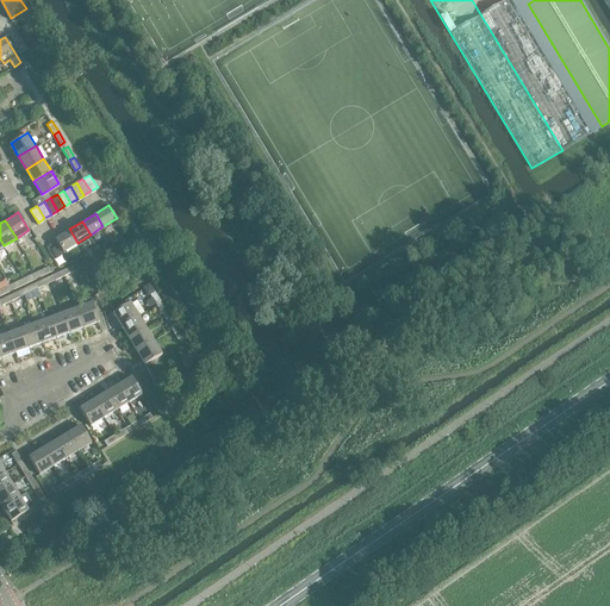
[(56,237),(64,250),(78,243),(69,229),(56,237)]
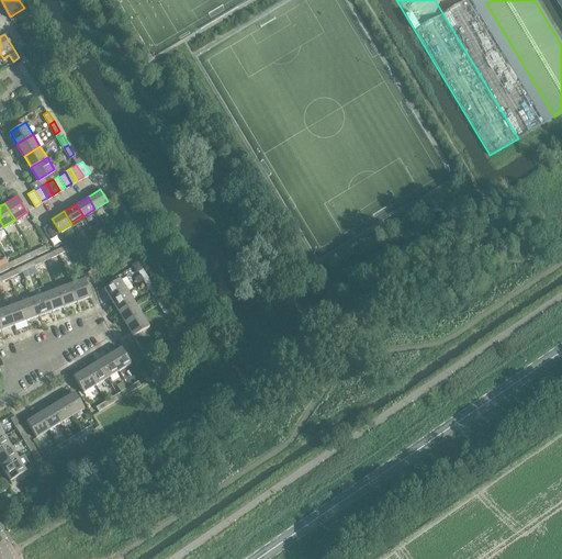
[(102,220),(94,224),(99,232),(107,227),(102,220)]
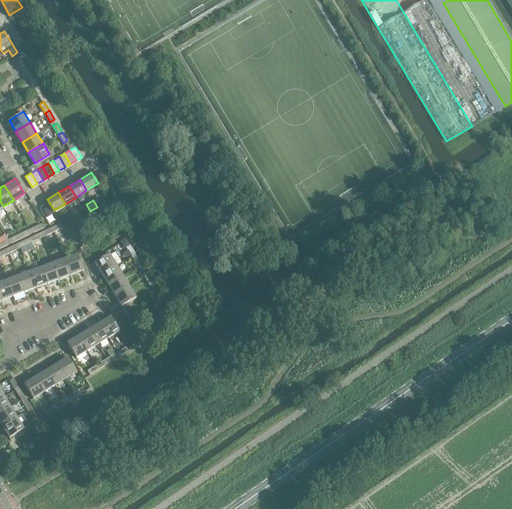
[(48,205),(42,208),(47,216),(53,212),(48,205)]
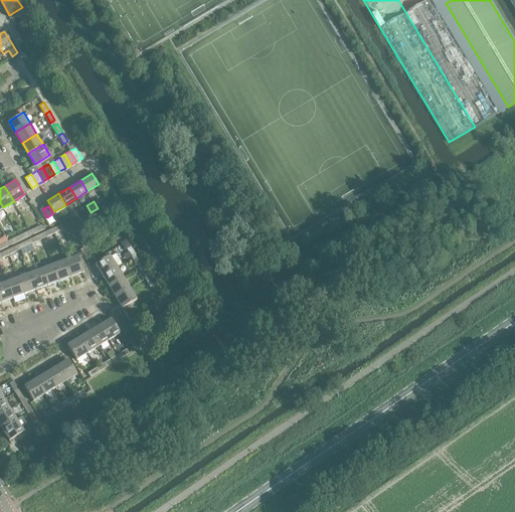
[(32,227),(34,231),(43,227),(41,222),(32,227)]
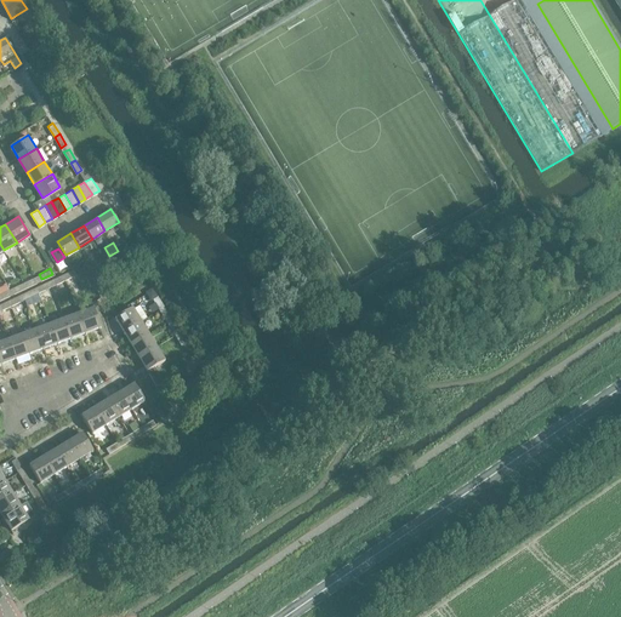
[(77,273),(75,270),(74,268),(62,273),(66,279),(77,273)]
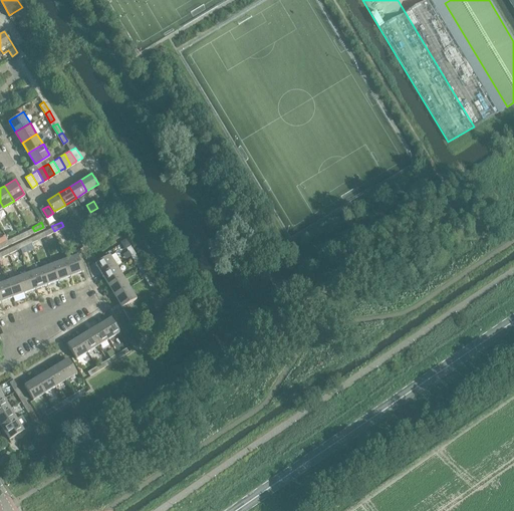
[(54,231),(51,226),(42,231),(44,235),(54,231)]
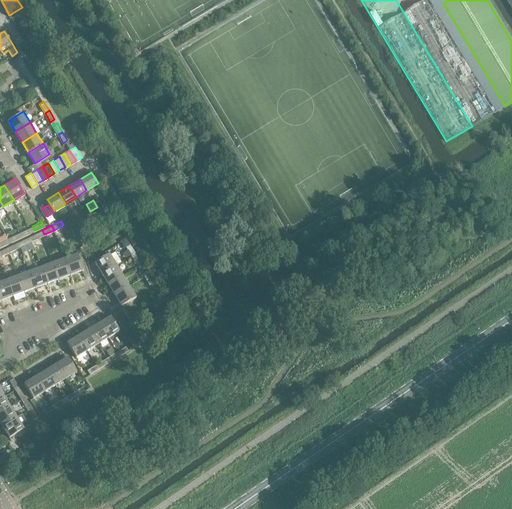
[(28,228),(19,232),(21,237),(30,232),(28,228)]
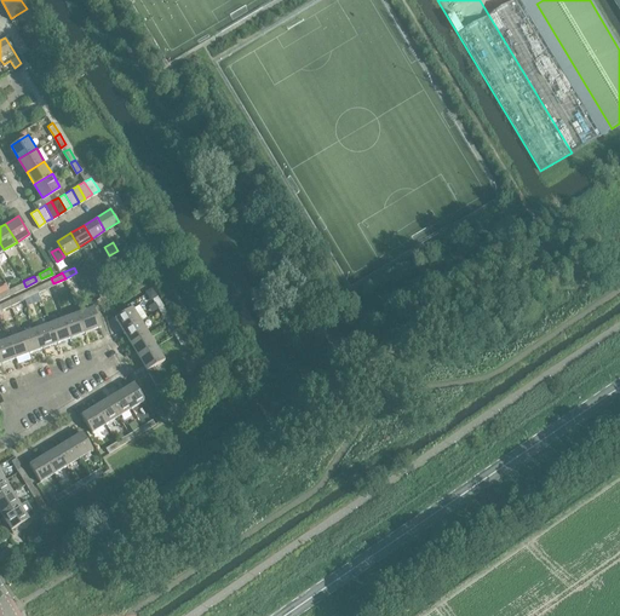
[(50,286),(47,280),(35,286),(38,291),(50,286)]
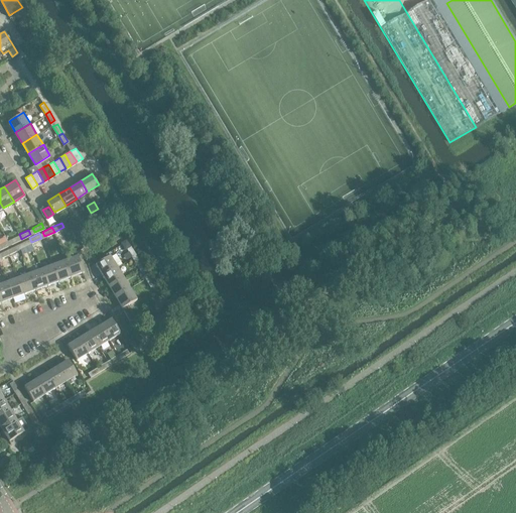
[(19,234),(9,238),(11,243),(21,239),(19,234)]
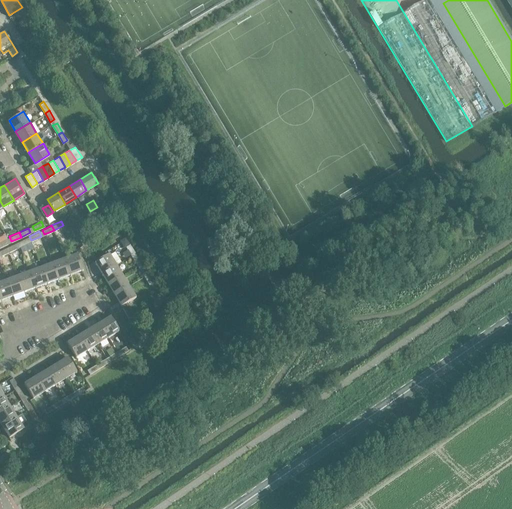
[(125,235),(120,239),(124,246),(126,245),(130,243),(125,235)]
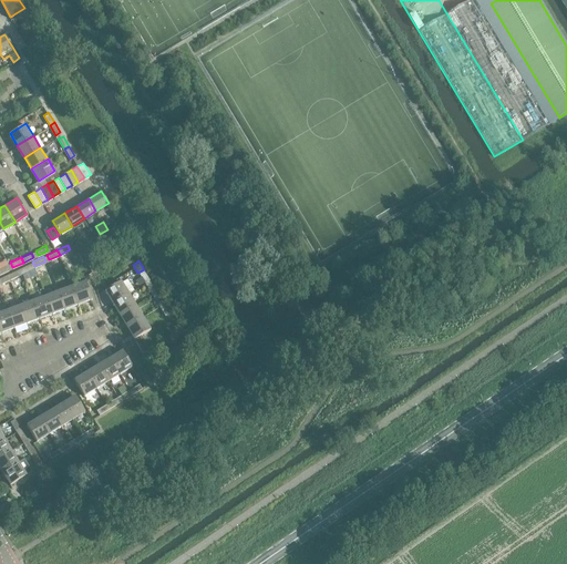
[(22,266),(24,272),(34,266),(32,262),(22,266)]
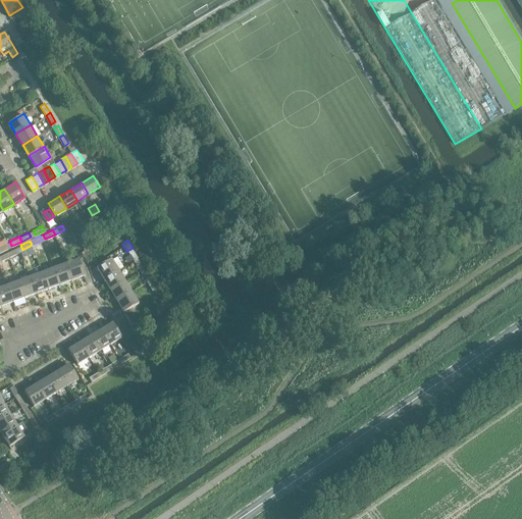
[(7,251),(9,256),(18,251),(16,247),(7,251)]
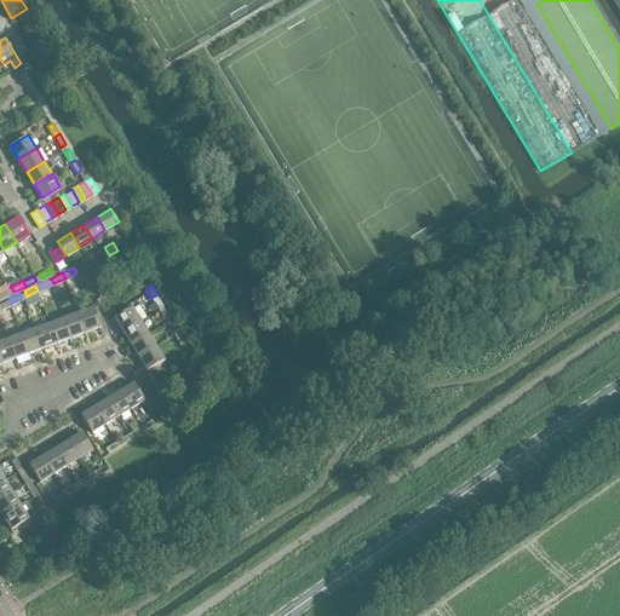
[(158,294),(153,297),(159,308),(164,304),(158,294)]
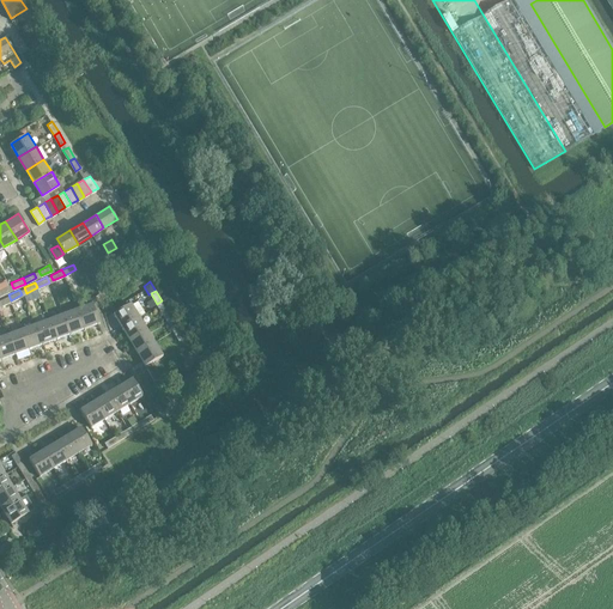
[(0,298),(0,305),(11,300),(8,294),(0,298)]
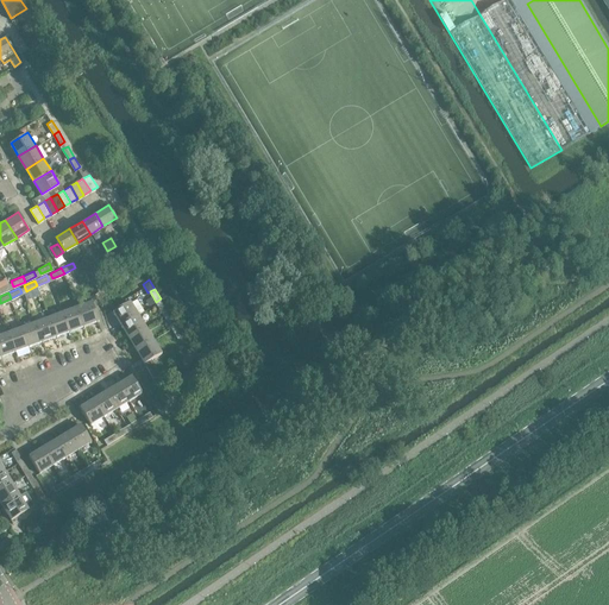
[(168,309),(161,298),(156,302),(163,313),(168,309)]
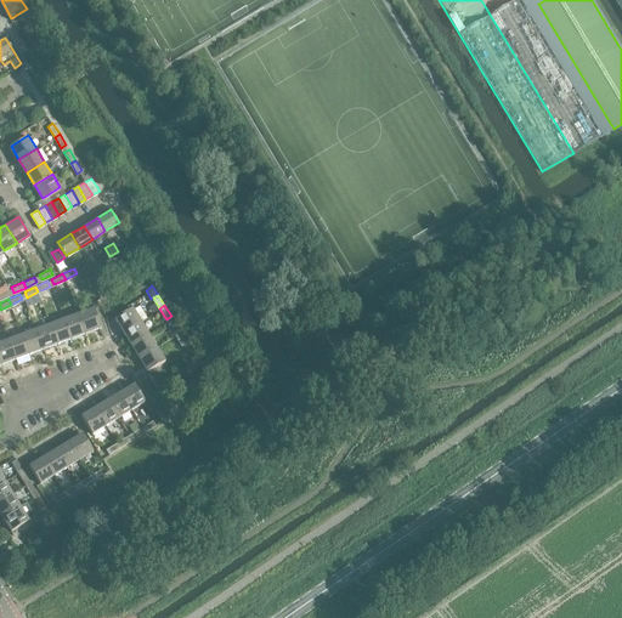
[(78,312),(85,332),(100,327),(92,306),(78,312)]
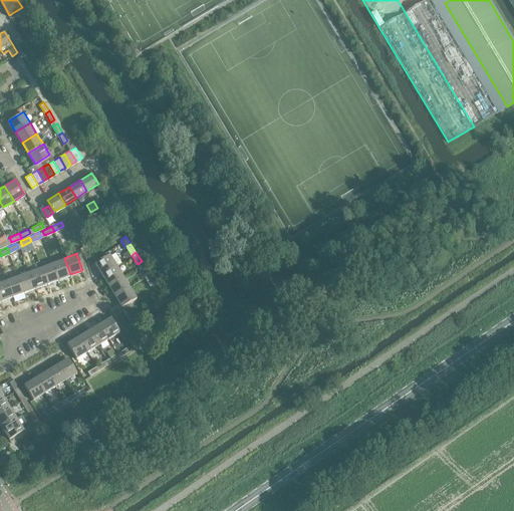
[(94,262),(101,273),(116,264),(109,253),(94,262)]
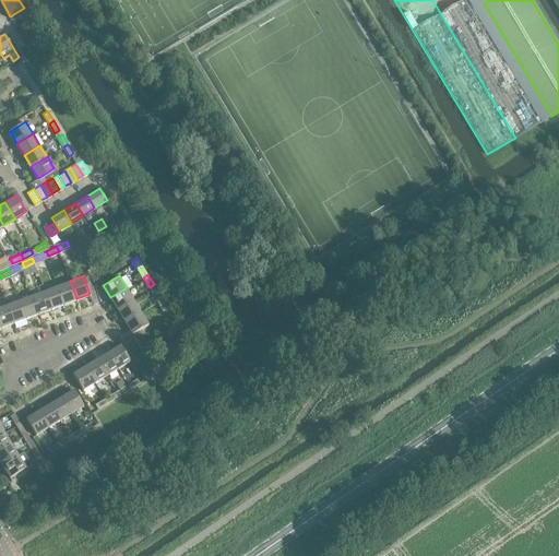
[(58,285),(64,303),(76,298),(70,281),(58,285)]
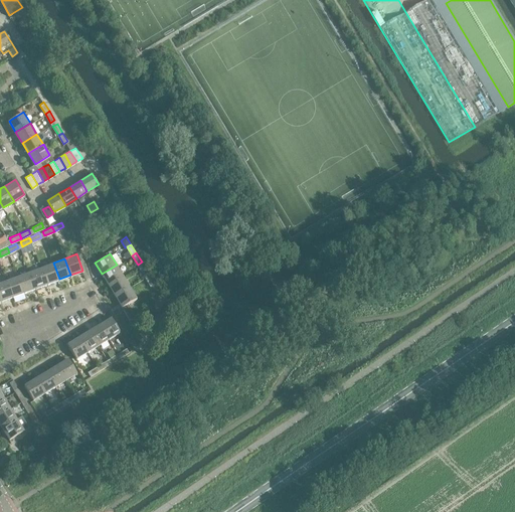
[(41,267),(47,284),(59,279),(53,263),(41,267)]
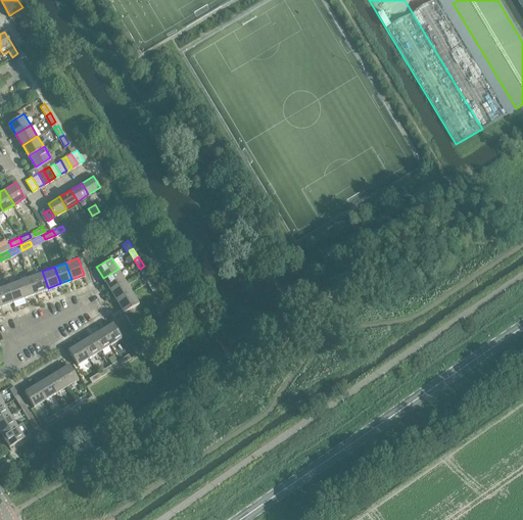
[(103,278),(110,289),(126,280),(119,269),(103,278)]
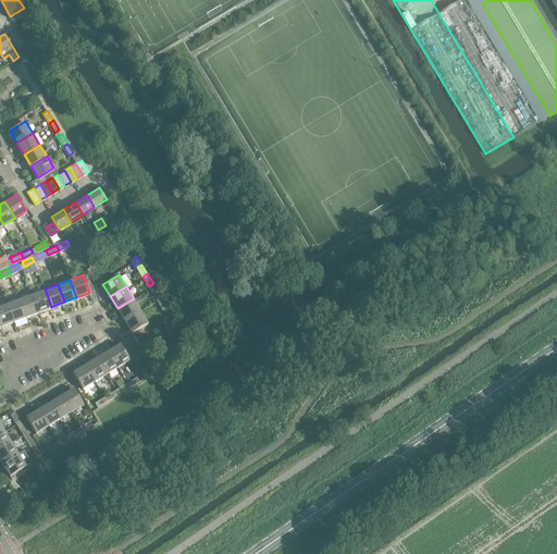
[(156,287),(151,290),(157,299),(161,297),(156,287)]
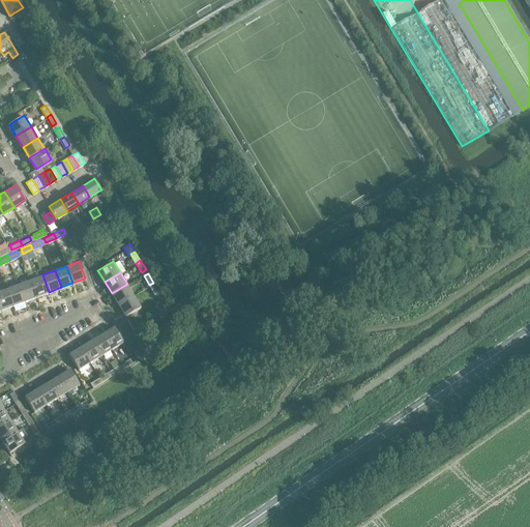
[(31,279),(37,296),(49,292),(42,274),(31,279)]
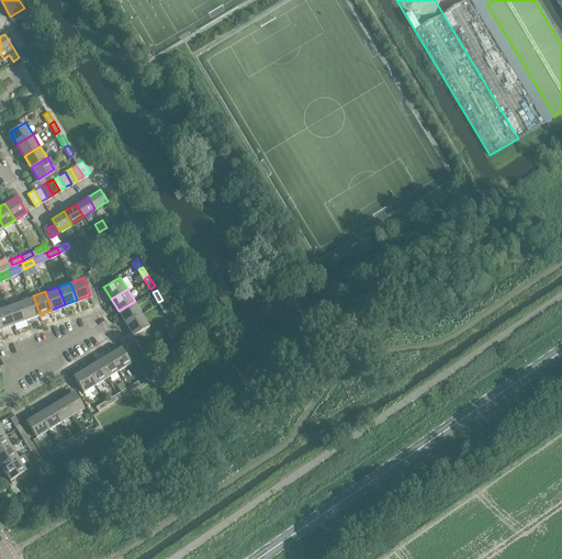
[(20,301),(26,319),(40,314),(33,295),(20,301)]
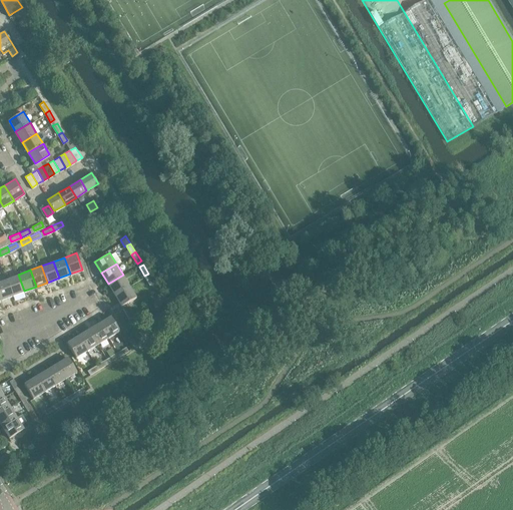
[(153,282),(148,274),(144,276),(149,284),(153,282)]
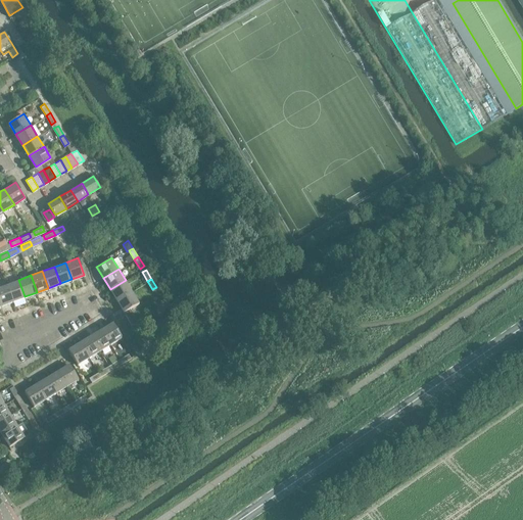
[(6,284),(13,301),(25,296),(18,280),(6,284)]
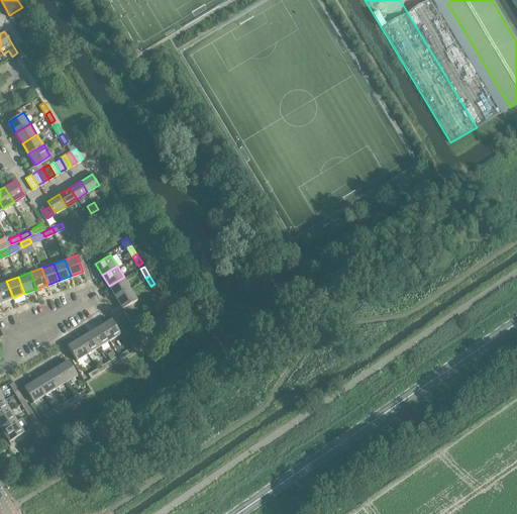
[(109,286),(115,296),(130,287),(124,277),(109,286)]
